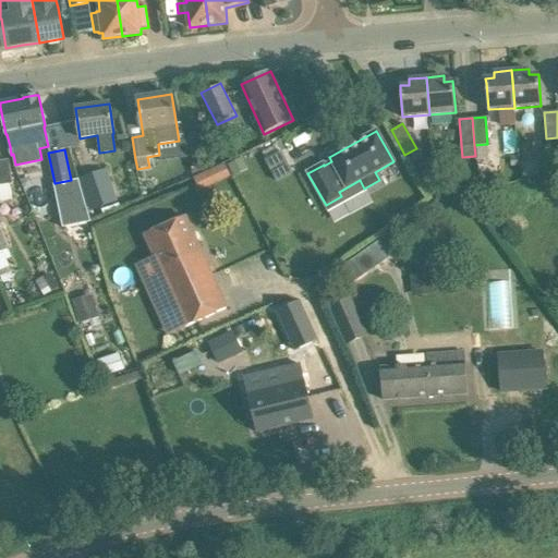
[(264,159),(276,182),(293,173),(281,150),(264,159)]
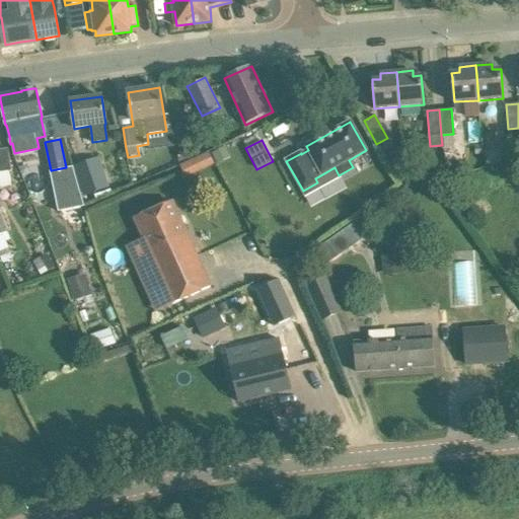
[(230,158),(225,147),(210,153),(215,165),(230,158)]
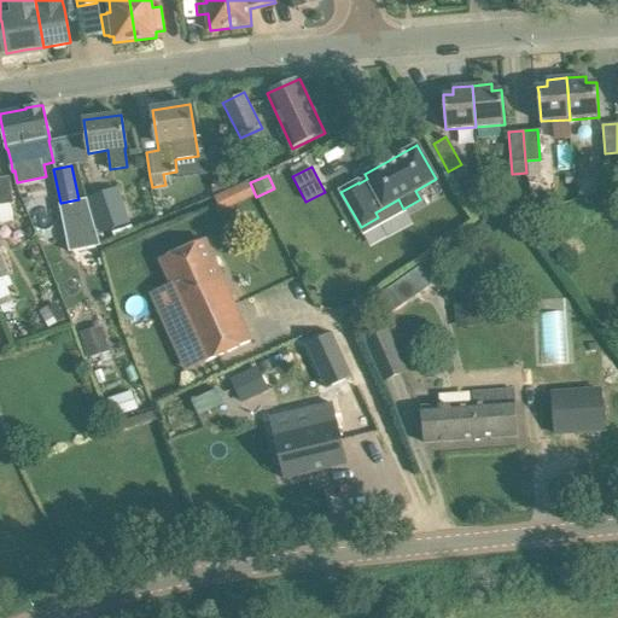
[(11,178),(0,179),(0,205),(15,204),(11,178)]
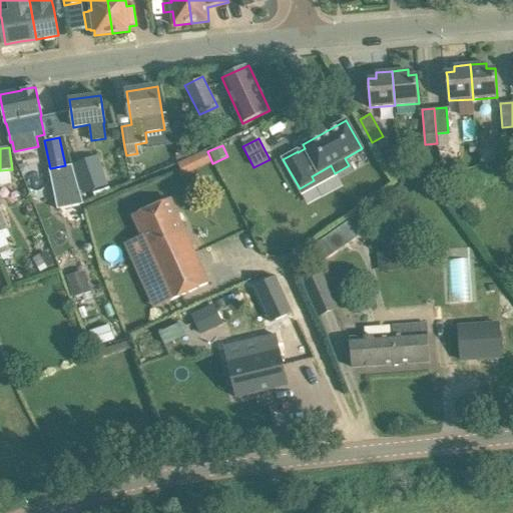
[(83,164),(94,193),(109,188),(98,158),(83,164)]
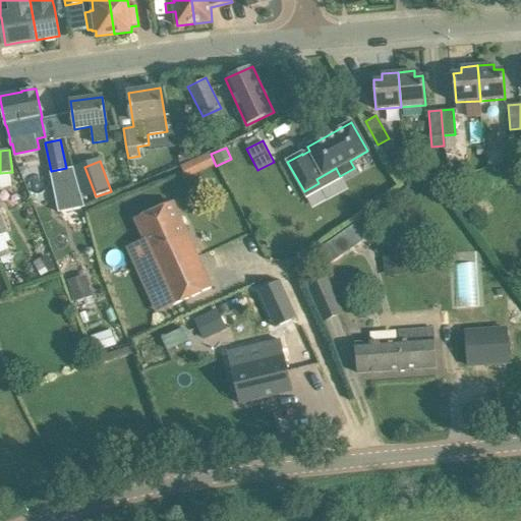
[(71,168),(66,168),(61,169),(63,176),(52,178),(54,194),(57,212),(83,207),(71,168)]
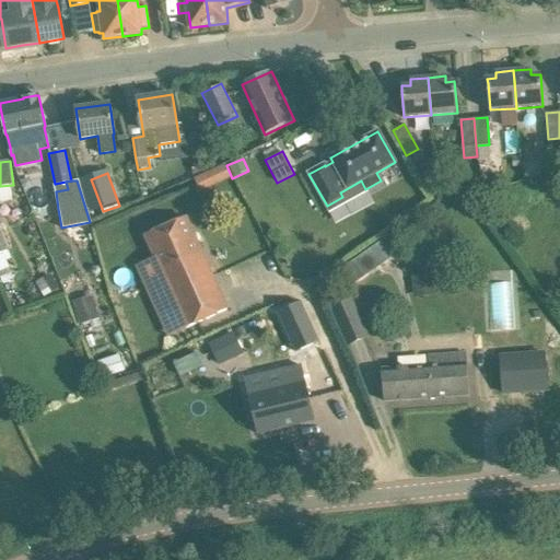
[(185,217),(146,235),(187,327),(226,310),(185,217)]
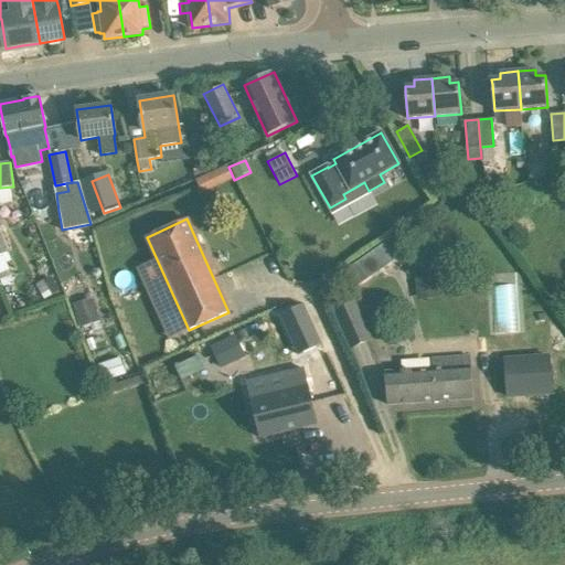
[(71,227),(71,238),(92,237),(91,226),(71,227)]
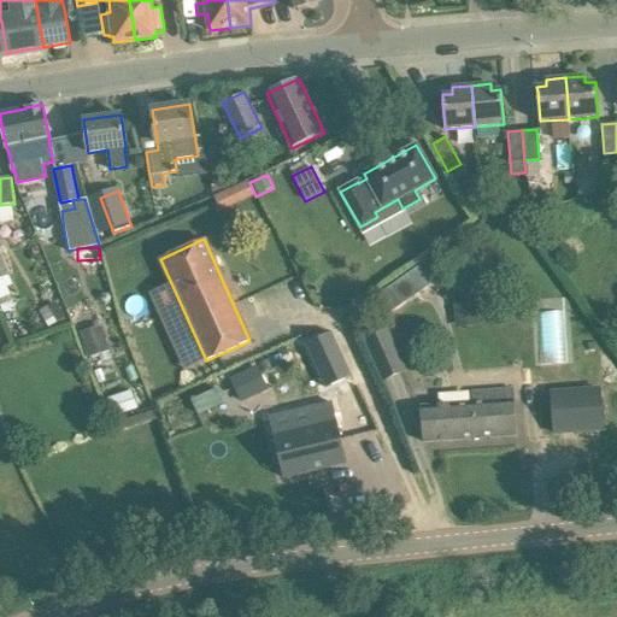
[(372,297),(385,313),(433,280),(421,263),(372,297)]
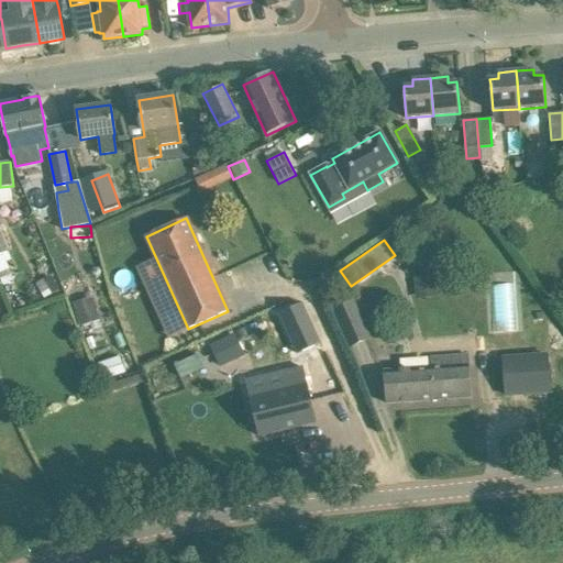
[(100,267),(94,269),(97,278),(103,276),(100,267)]
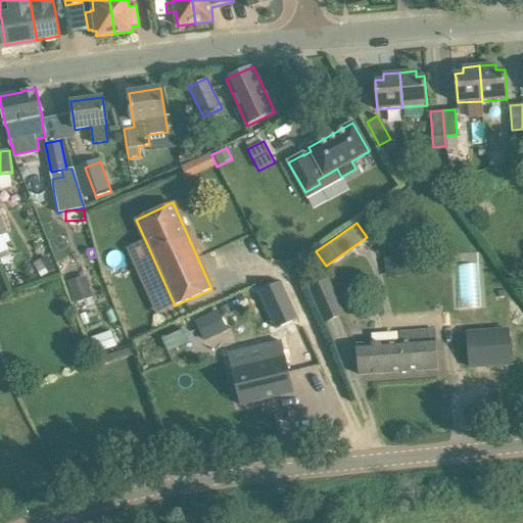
[(41,278),(55,269),(47,255),(33,265),(41,278)]
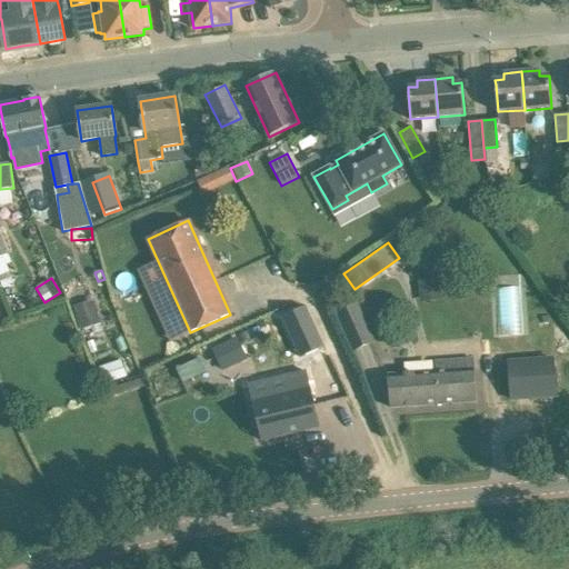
[(438,296),(436,278),(418,279),(420,297),(438,296)]
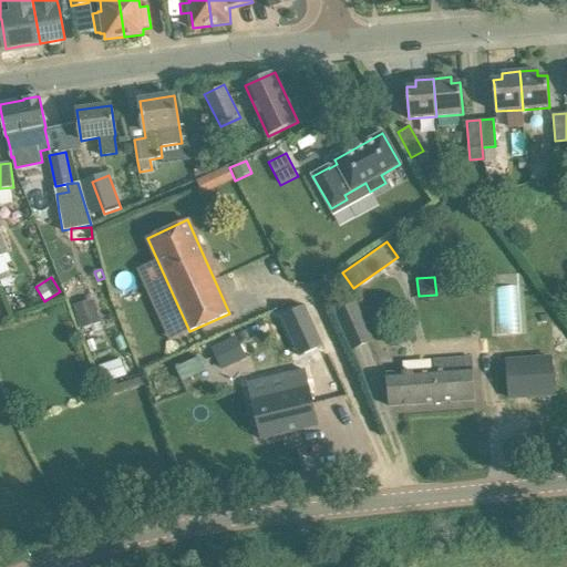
[(101,321),(94,298),(74,303),(80,327),(101,321)]
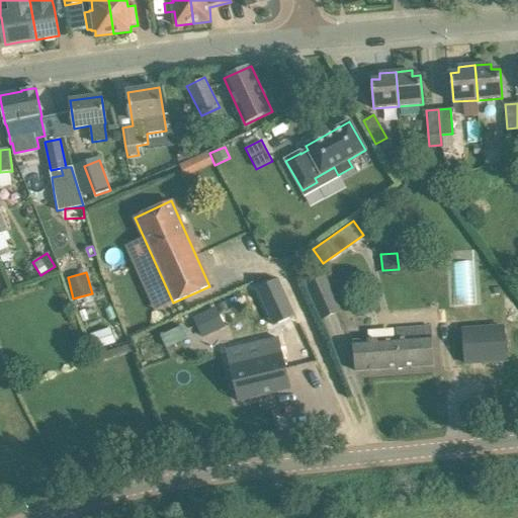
[(323,274),(307,281),(323,319),(339,311),(323,274)]
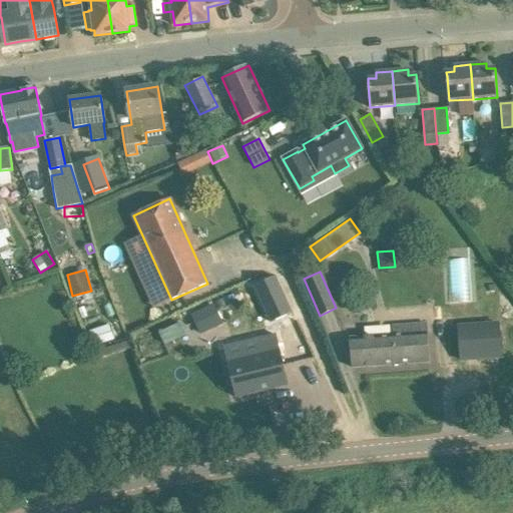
[(255,286),(273,322),(293,313),(276,277),(255,286)]
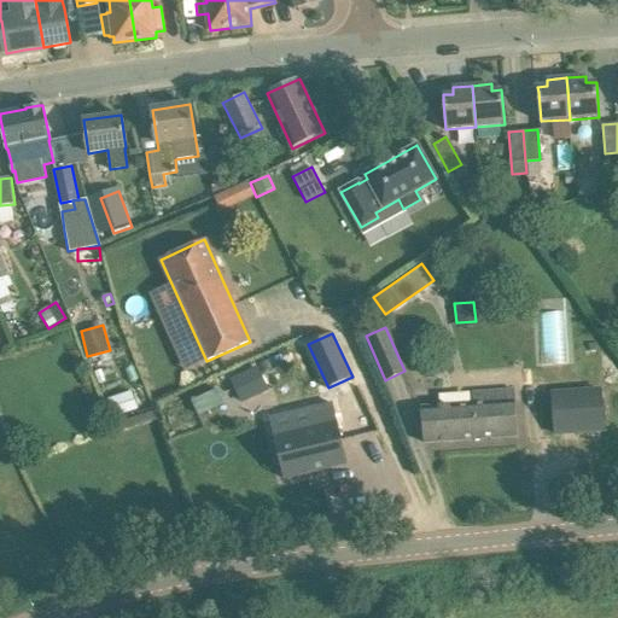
[(268,390),(258,366),(231,378),(242,402),(268,390)]
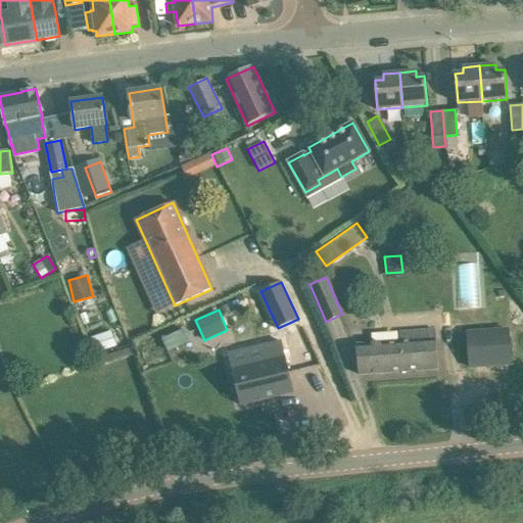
[(400,332),(400,342),(403,371),(437,369),(434,330),(400,332)]
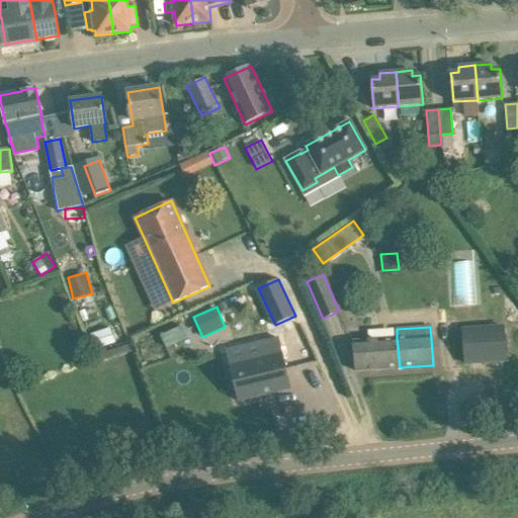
[(463,329),(465,363),(506,360),(504,327),(463,329)]
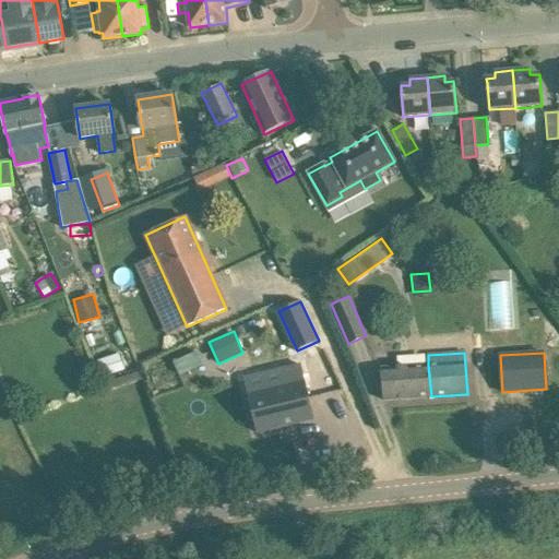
[(103,378),(126,370),(120,354),(97,360),(103,378)]
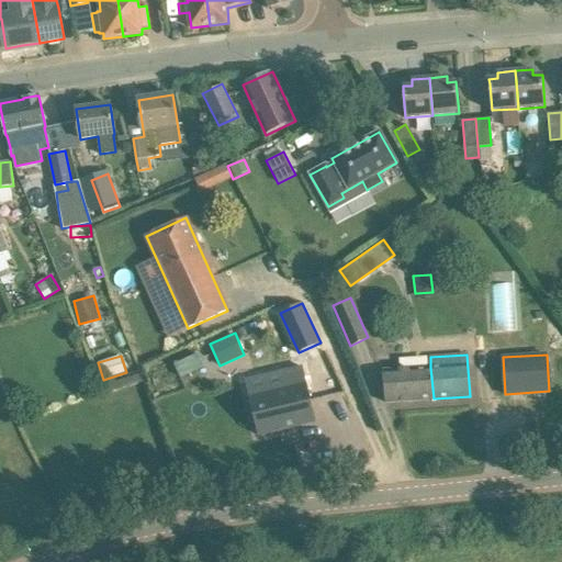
[(430,368),(384,371),(386,402),(434,398),(430,368)]
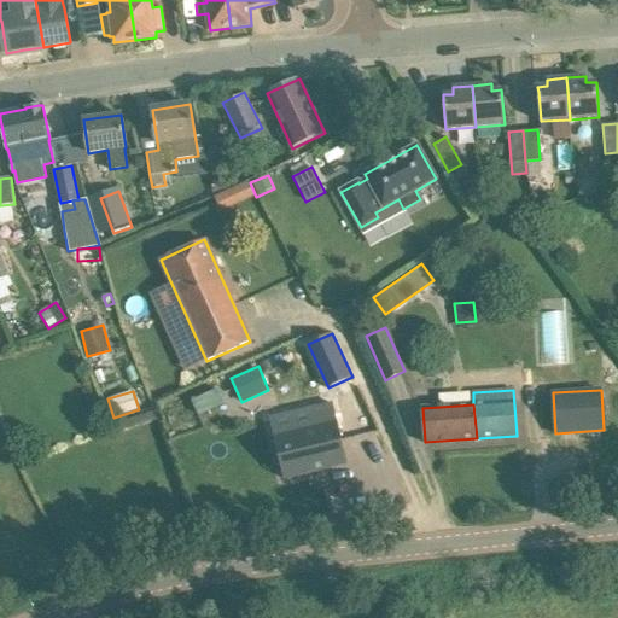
[(274,437),(284,479),(348,464),(337,423),(274,437)]
